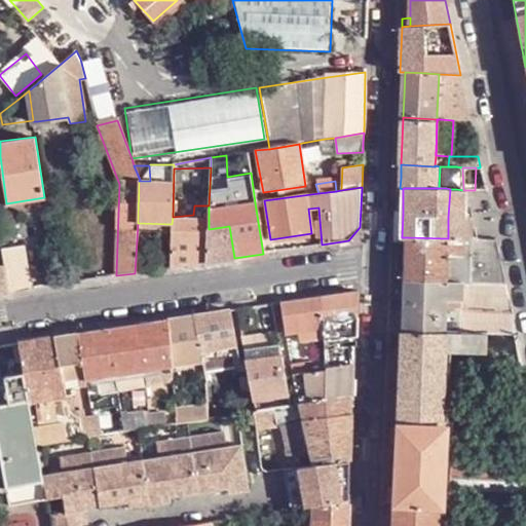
[(490,201),(489,191),(475,190),(474,200),(490,201)]
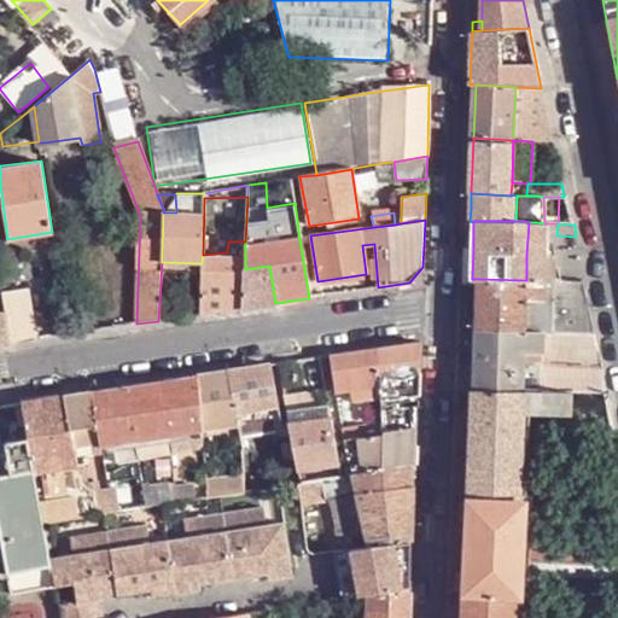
[(220,312),(242,309),(245,269),(245,242),(228,242),(227,252),(203,255),(202,263),(202,280),(199,315),(220,312)]
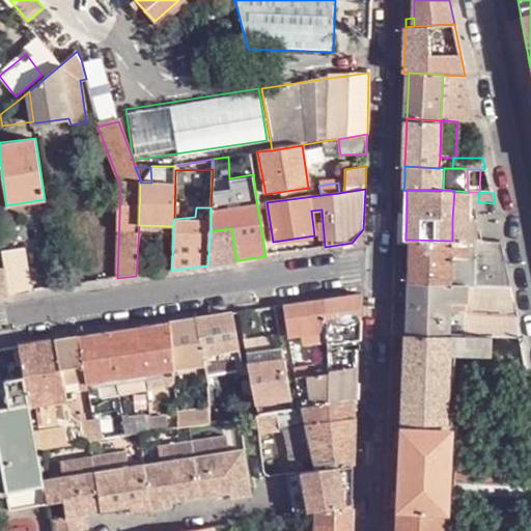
[(503,242),(499,220),(452,219),(452,241),(469,242),(475,242),(492,242),(502,242),(503,242)]
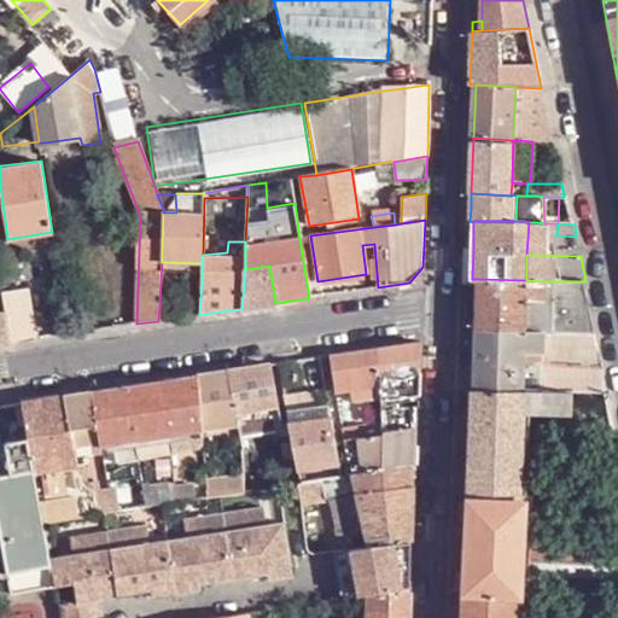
[(242,309),(275,303),(269,266),(245,269),(242,309)]
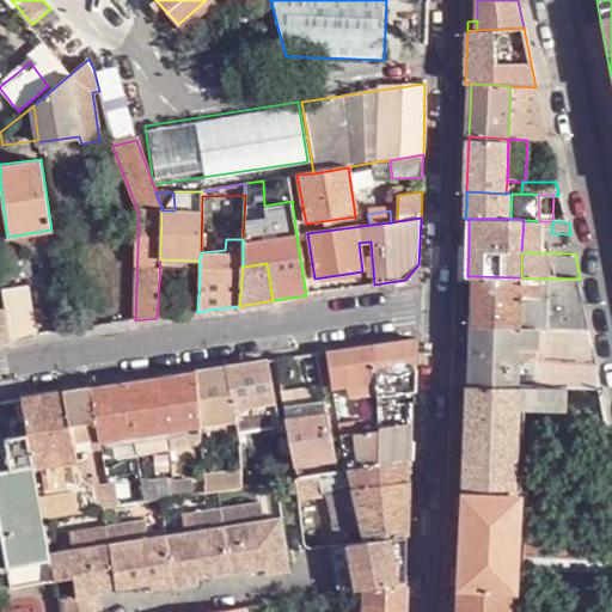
[(521,277),(475,276),(473,303),(472,326),(520,328),(521,297),(521,277)]
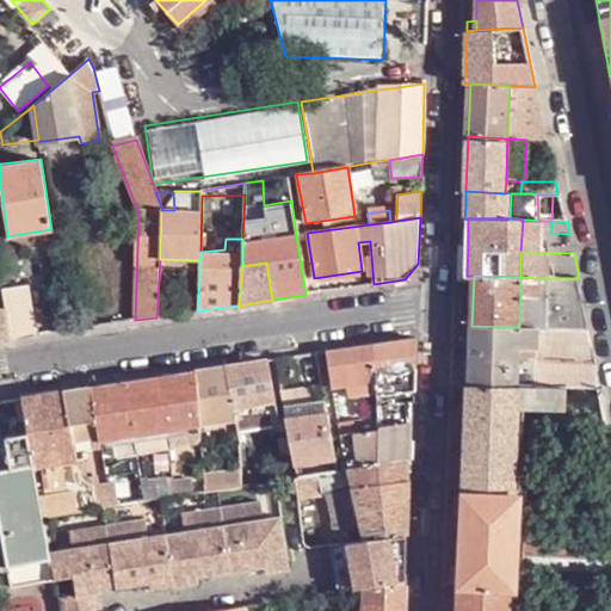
[(186,313),(197,312),(199,277),(187,277),(186,313)]
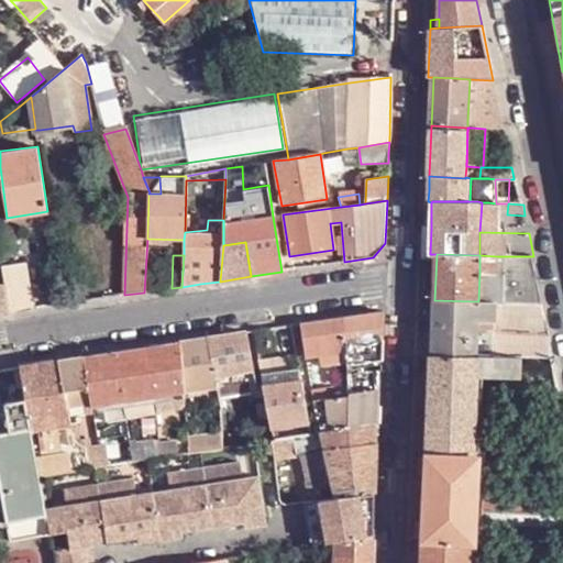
[(497,256),(479,255),(479,273),(495,274),(497,256)]
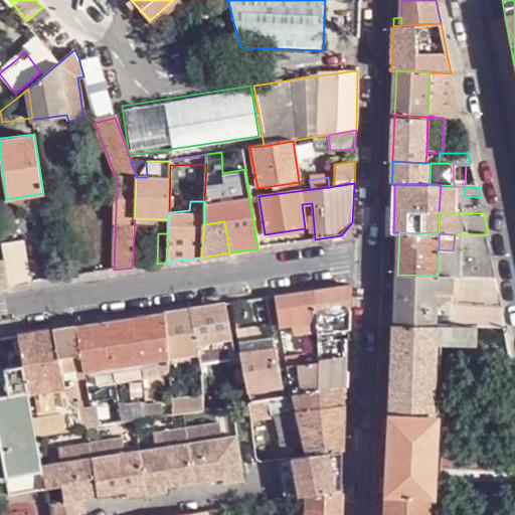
[(460,254),(461,234),(455,234),(453,250),(439,249),(438,276),(454,276),(468,278),(477,277),(476,273),(459,272),(459,254),(460,254)]
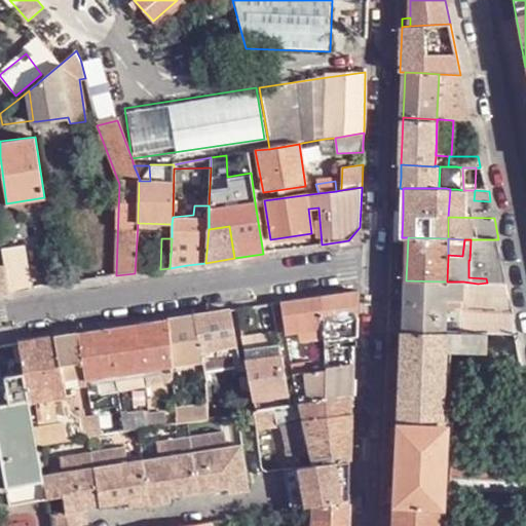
[(487,261),(487,239),(471,239),(470,260),(468,260),(468,277),(486,278),(487,261)]
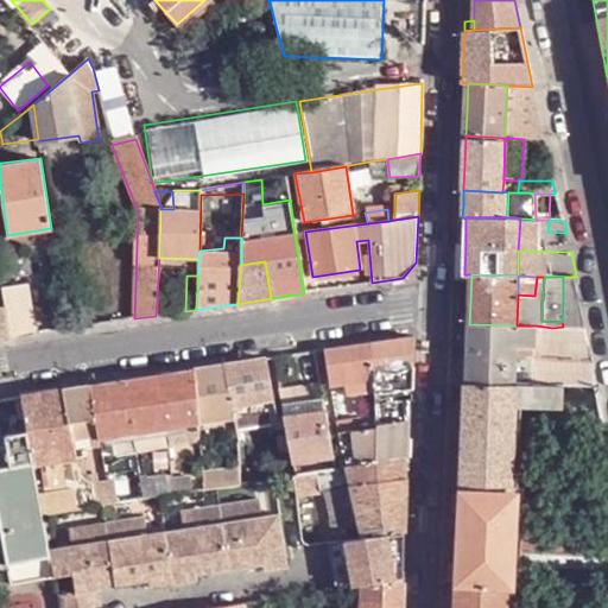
[(581,299),(575,277),(563,277),(563,302),(581,299)]
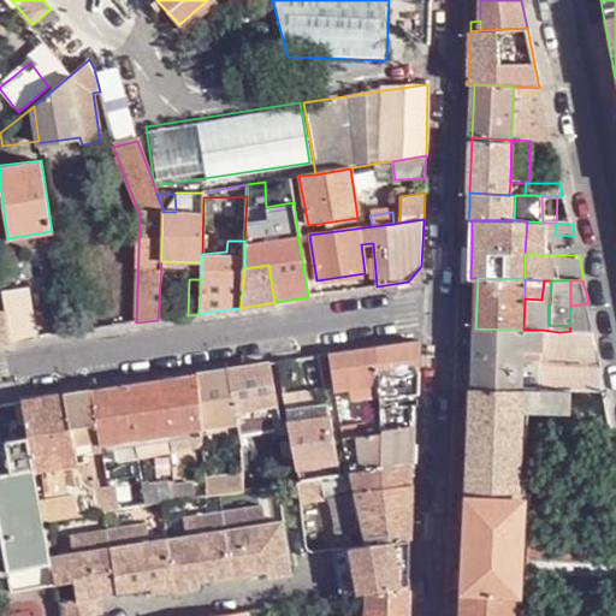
[(7,343),(34,339),(27,285),(0,288),(0,290),(3,311),(7,343)]
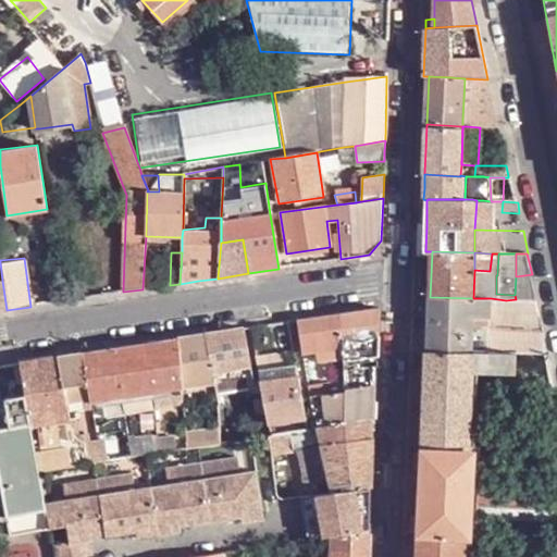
[(536,300),(532,274),(516,276),(515,295),(516,299),(536,300)]
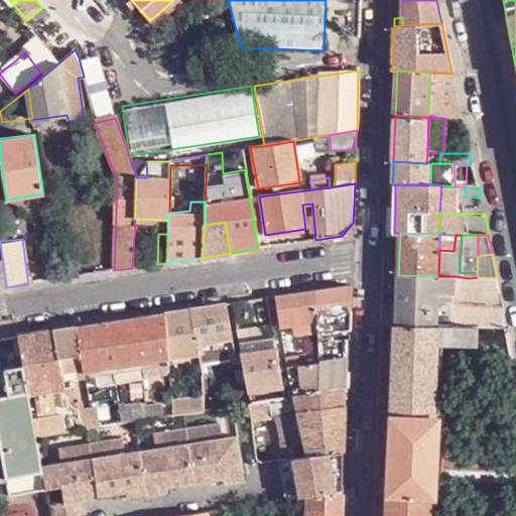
[(438,276),(398,275),(397,299),(396,325),(436,326),(437,308),(437,294),(438,276)]
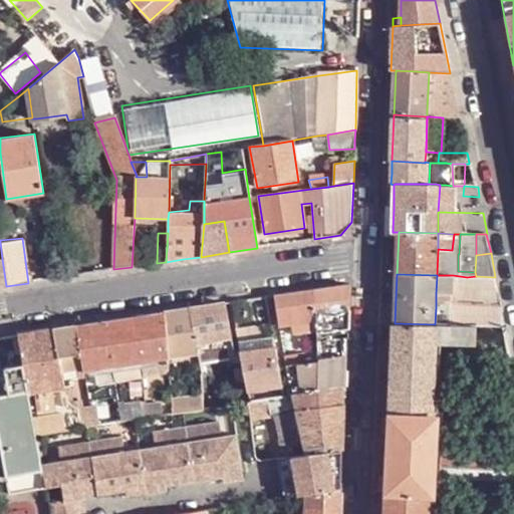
[(453,275),(437,275),(436,293),(452,293),(453,275)]
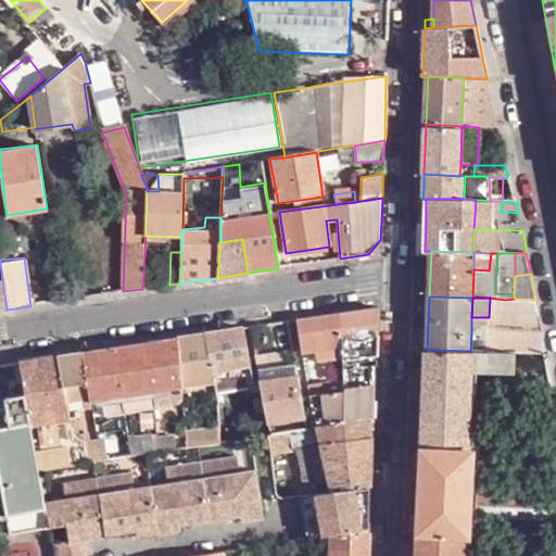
[(504,313),(505,300),(490,298),(489,317),(504,313)]
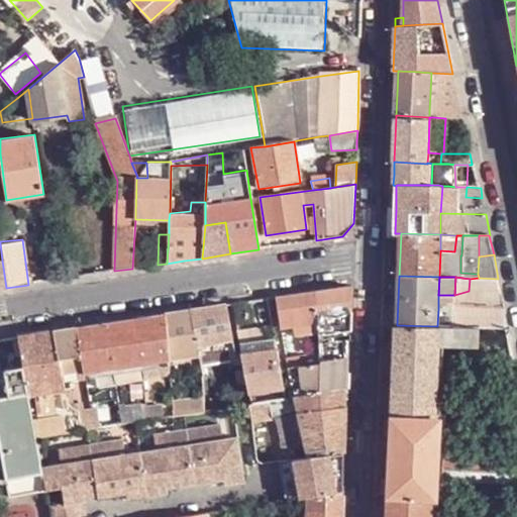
[(499,279),(498,279),(479,278),(470,279),(469,291),(500,292),(501,292),(499,279)]
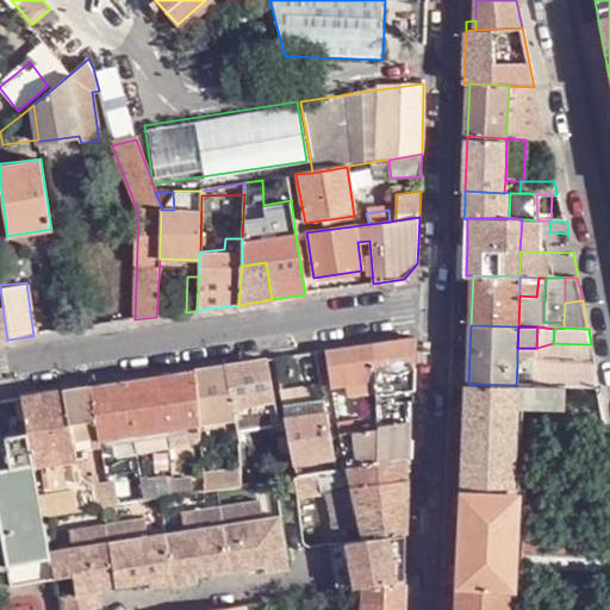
[(415,338),(373,344),(375,380),(375,394),(414,388),(414,363),(415,338)]
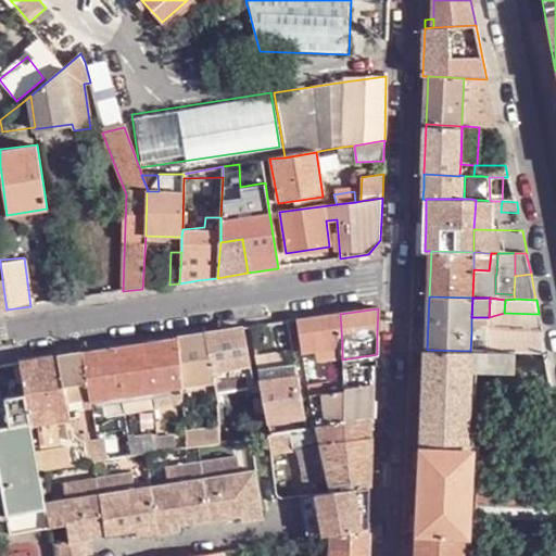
[(342,346),(340,314),(318,317),(298,320),(304,353),(314,352),(342,346)]
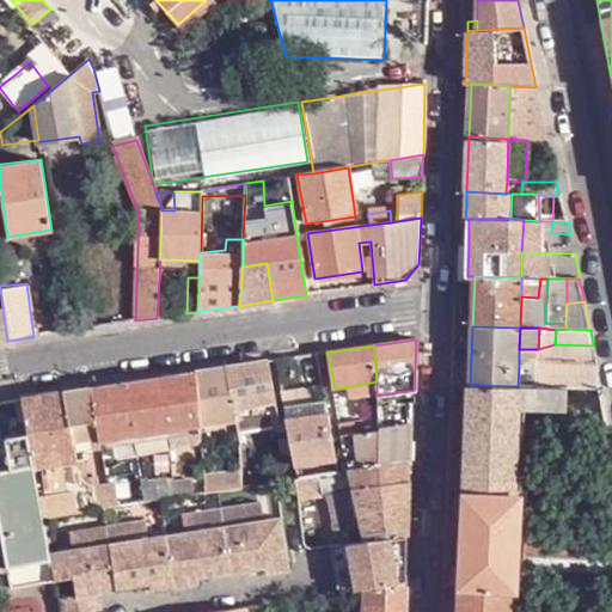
[(322,383),(317,355),(301,356),(306,385),(322,383)]
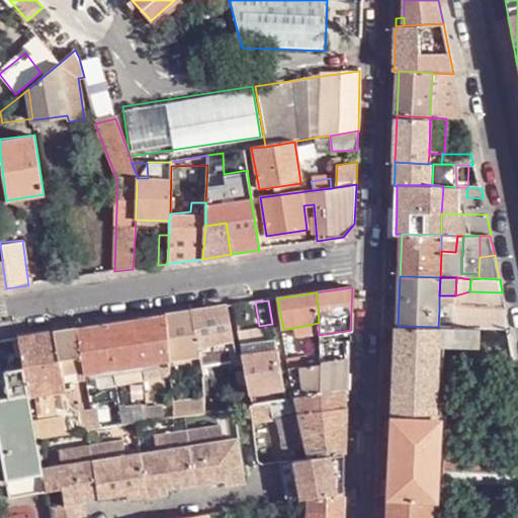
[(234,306),(239,332),(252,329),(248,303),(234,306)]
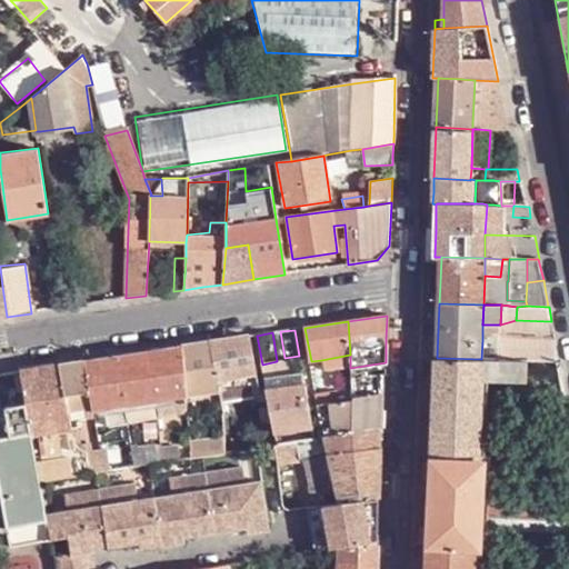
[(255,375),(249,337),(229,340),(209,342),(213,370),(216,381),(255,375)]
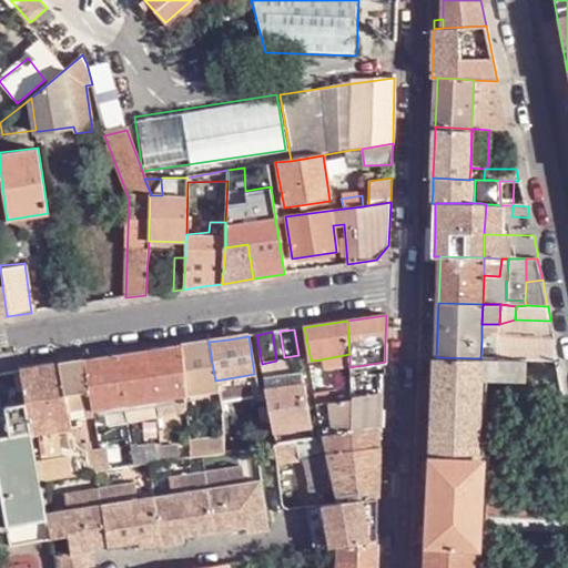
[(558,358),(554,340),(553,338),(498,336),(498,340),(499,340),(498,357),(527,358),(558,358)]
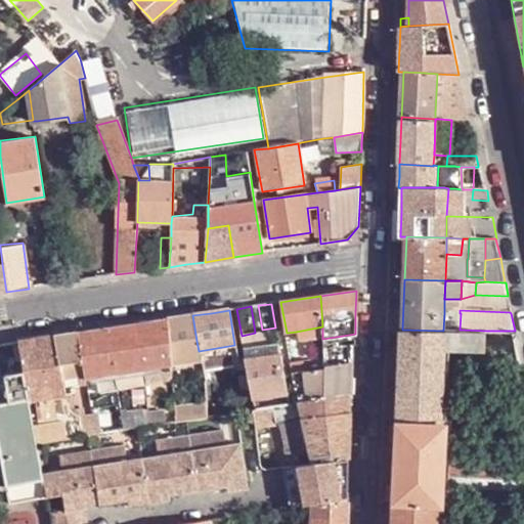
[(460,313),(444,313),(443,331),(460,330),(461,313),(460,313)]
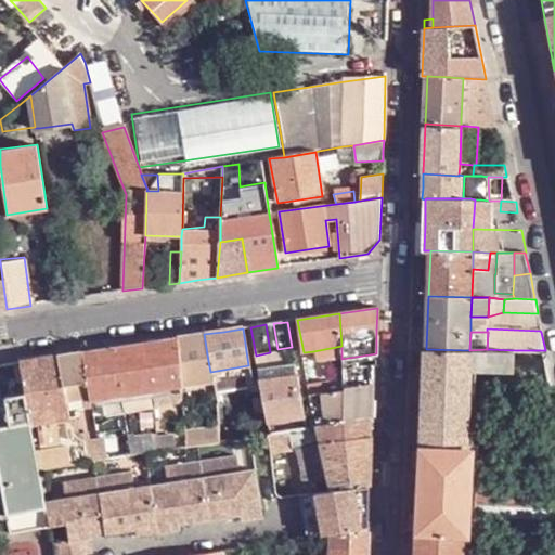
[(208,361),(204,334),(191,336),(177,337),(180,366),(208,361)]
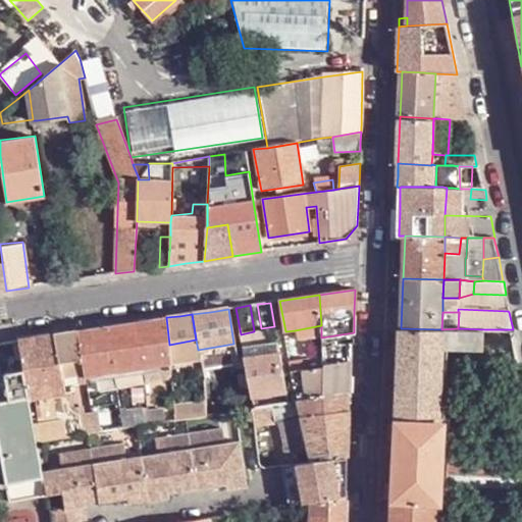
[(137,368),(171,364),(169,345),(166,317),(154,319),(132,323),(76,332),(56,335),(62,363),(84,360),(86,376),(93,375),(113,372),(137,368)]
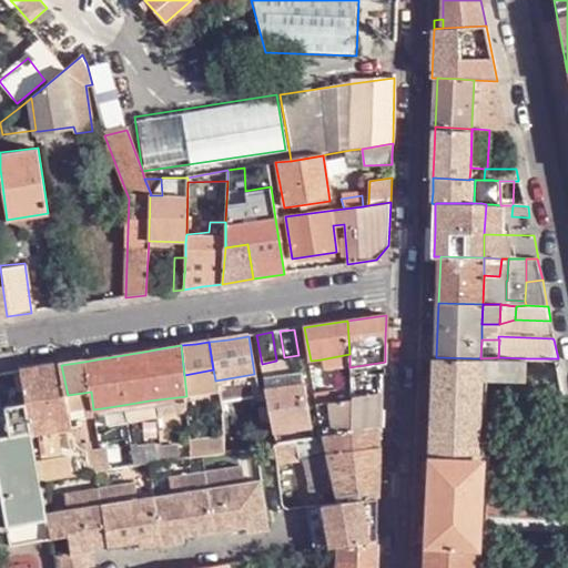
[(480,358),(436,357),(433,459),(476,460),(479,378),(480,358)]
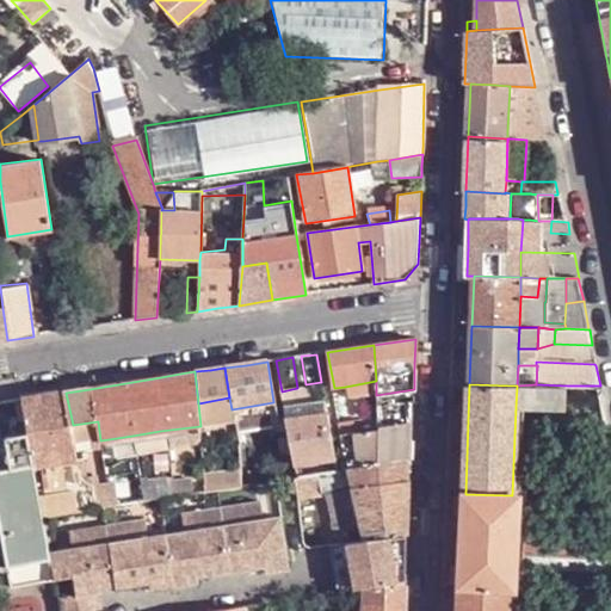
[(536,384),(517,386),(516,407),(567,408),(567,386),(536,384)]
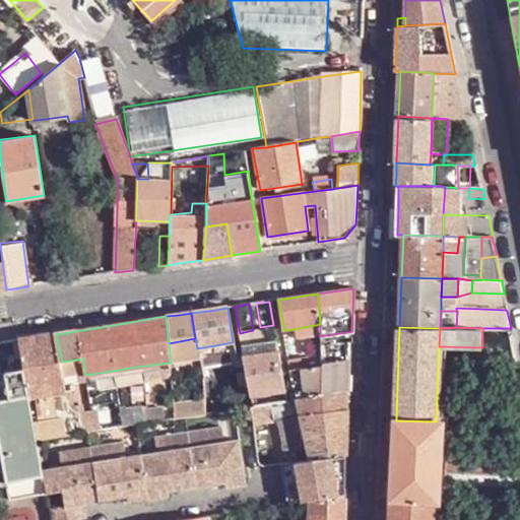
[(294,329),(284,330),(290,361),(300,360),(294,329)]
